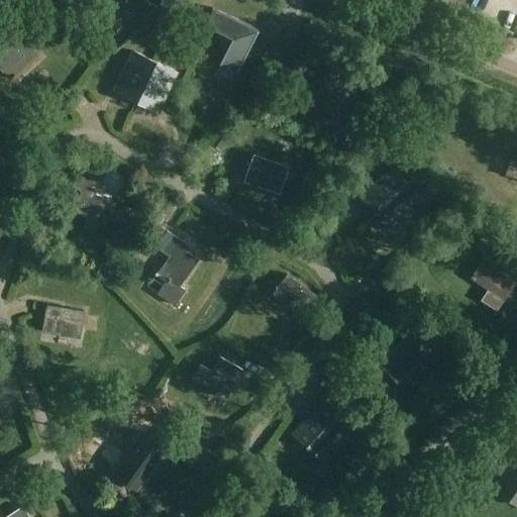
[(257,28),(213,8),(204,26),(216,32),(224,53),(219,66),(236,73),(257,28)]
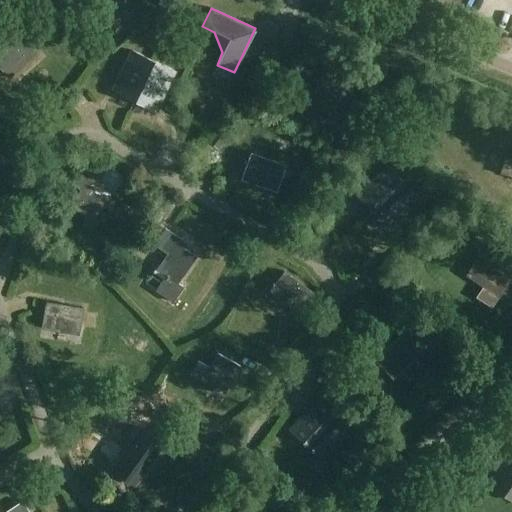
[(37,52),(14,28),(4,38),(8,42),(0,49),(0,68),(10,78),(37,52)]
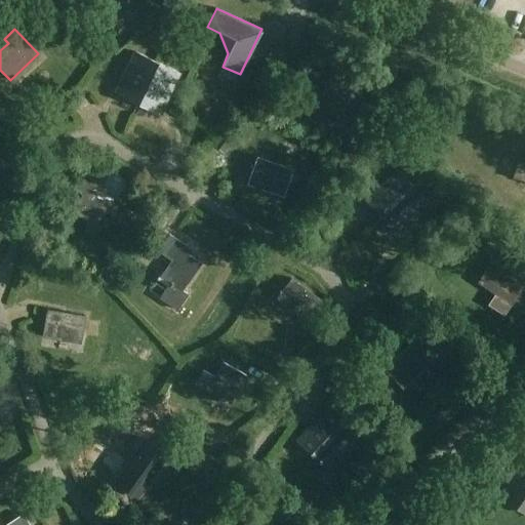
[(138,103),(158,63),(136,52),(117,92),(138,103)]
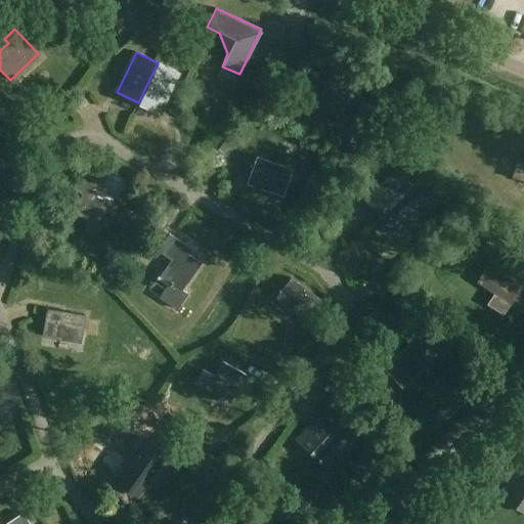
[(158,62),(138,102),(160,113),(179,73),(158,62)]
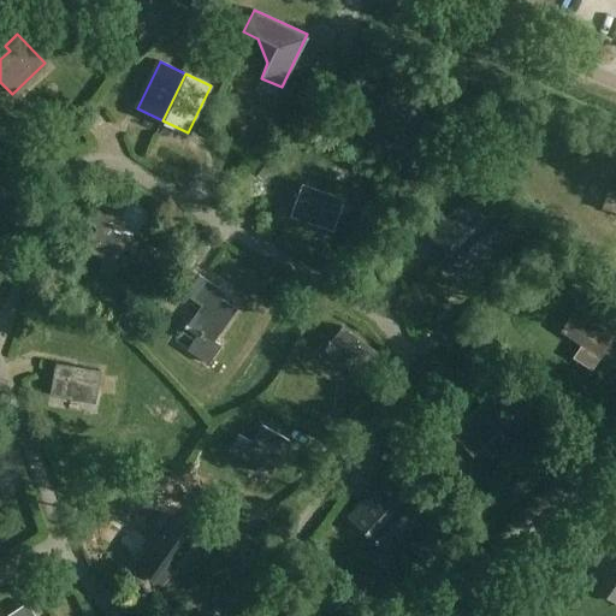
[(344,197),(301,183),(290,217),(333,231),(344,197)]
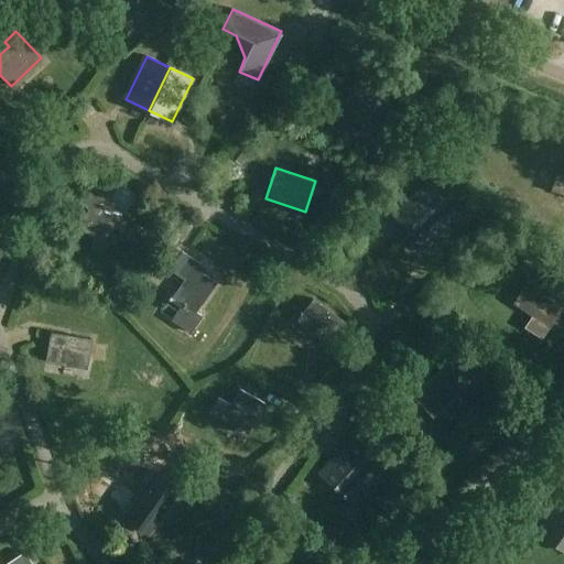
[(139,195),(116,176),(102,192),(93,183),(78,201),(88,208),(76,225),(99,243),(139,195)]
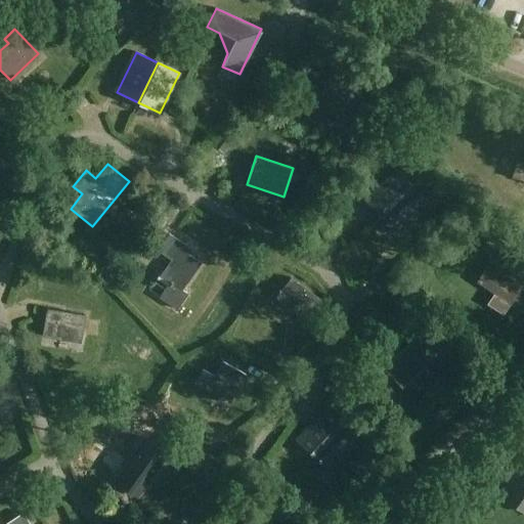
[(365,201),(382,218),(415,187),(398,170),(365,201)]
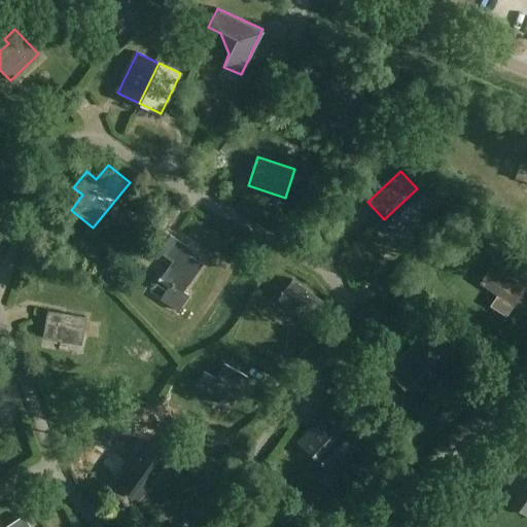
[(433,206),(417,188),(384,219),(399,237),(433,206)]
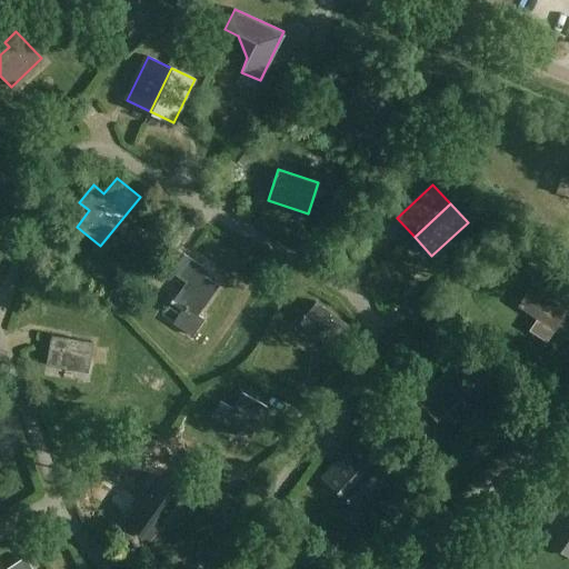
[(185,307),(173,323),(192,336),(203,319),(198,316),(219,286),(205,275),(208,270),(183,255),(172,272),(187,281),(173,299),(185,307)]
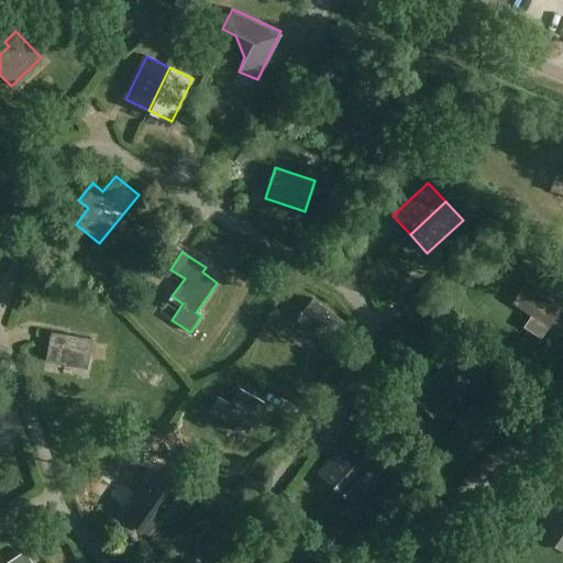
[(562,304),(562,300),(529,278),(514,302),(549,326),(562,304)]
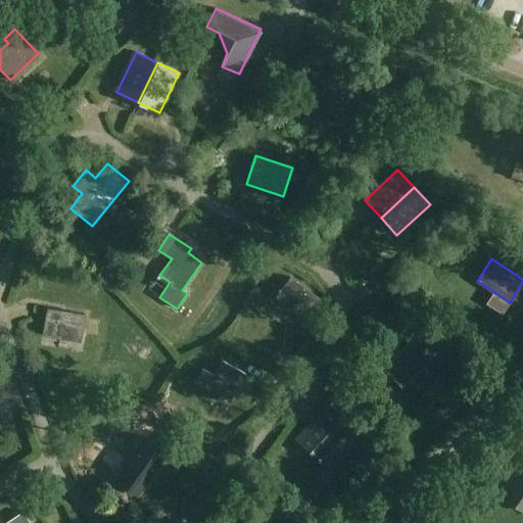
[(322,299),(290,277),(275,297),(306,320),(322,299)]
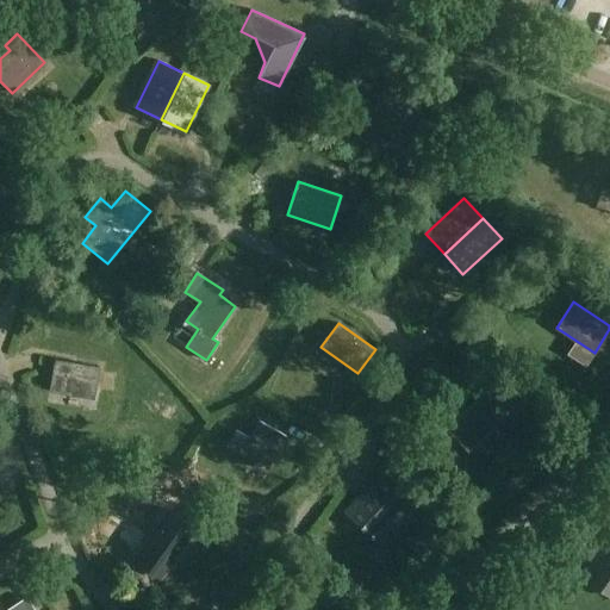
[(100,367),(55,360),(50,392),(94,399),(100,367)]
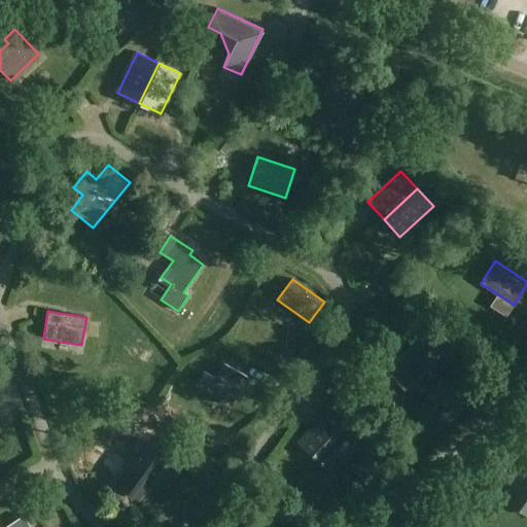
[(406,390),(433,364),(416,346),(388,372),(406,390)]
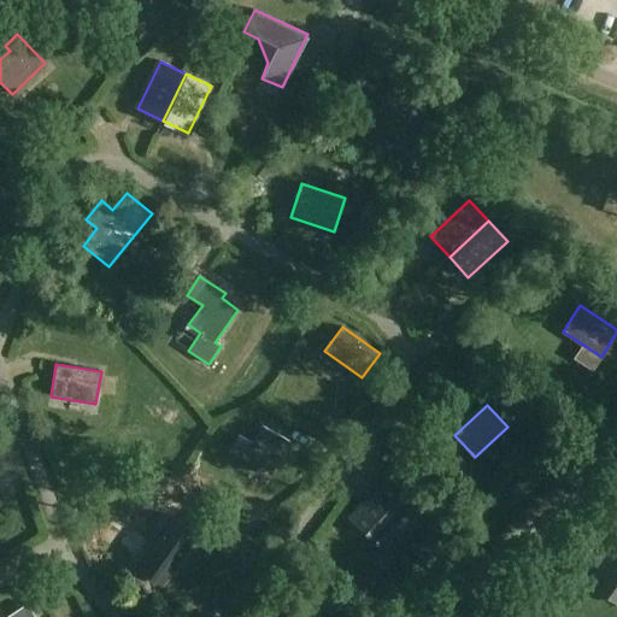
[(291,441),(263,425),(253,442),(239,435),(229,453),(270,476),(291,441)]
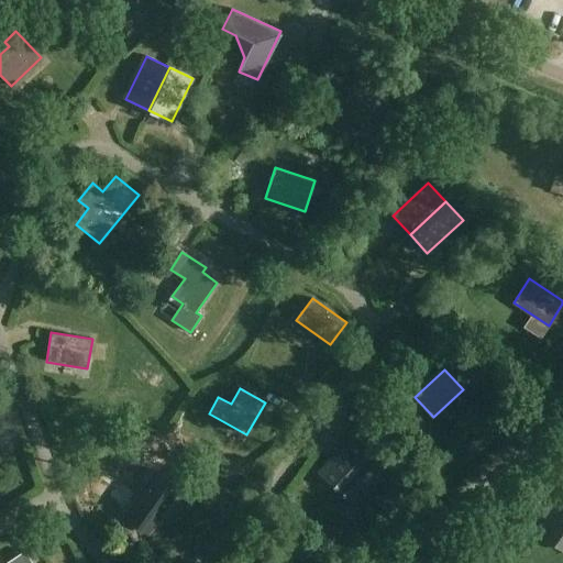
[(375,426),(356,410),(346,422),(364,438),(375,426)]
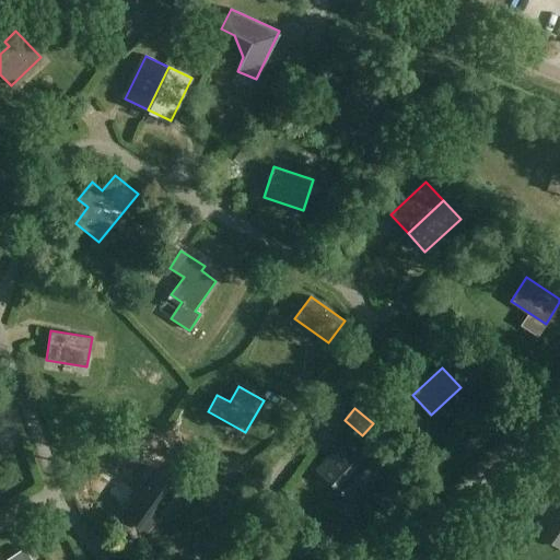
[(387,470),(350,435),(317,470),(354,505),(387,470)]
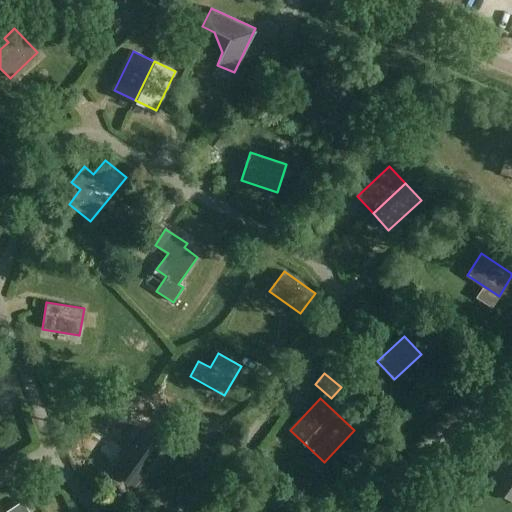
[(164,436),(180,448),(191,433),(176,421),(164,436)]
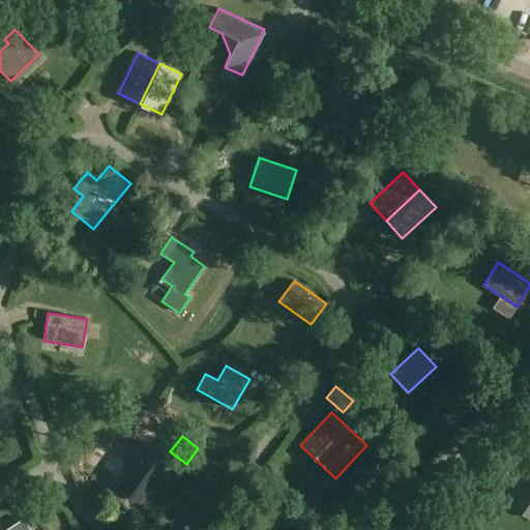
[(170,458),(148,442),(117,487),(139,501),(170,458)]
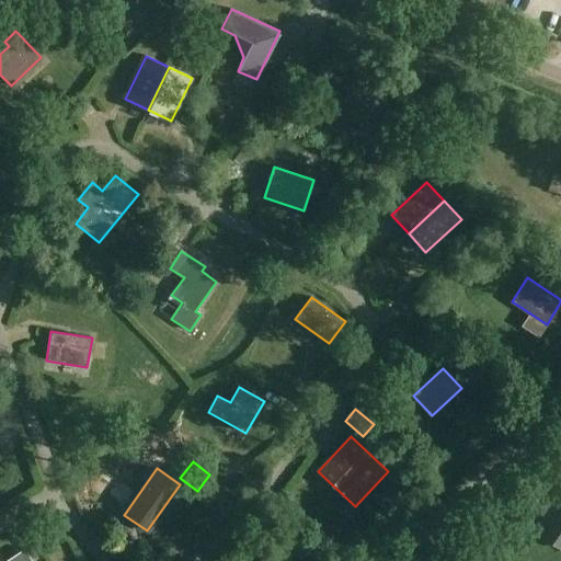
[(560,493),(553,505),(557,507),(539,533),(560,547),(560,493)]
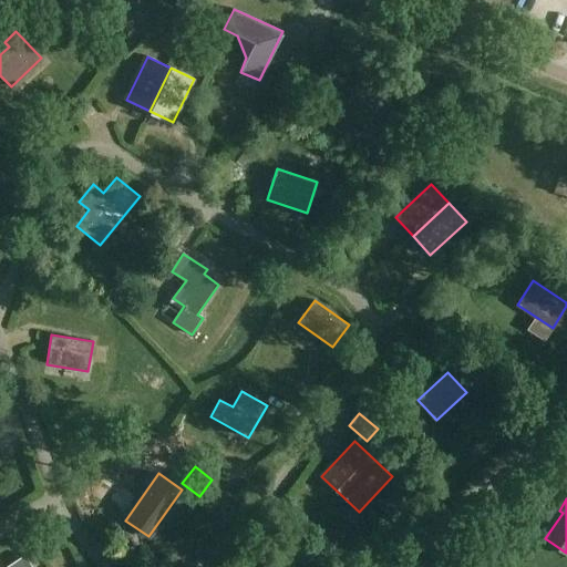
[(32,566),(24,555),(4,566),(32,566)]
